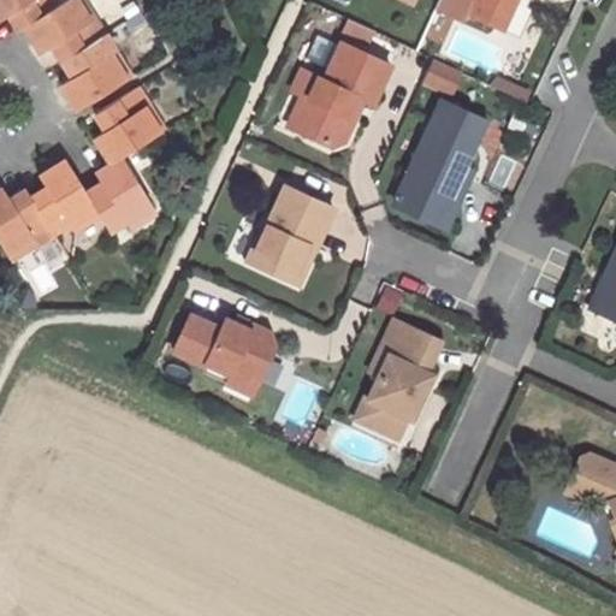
[(0,0),(0,21),(6,17),(12,12),(23,28),(53,9),(48,0),(0,0)]
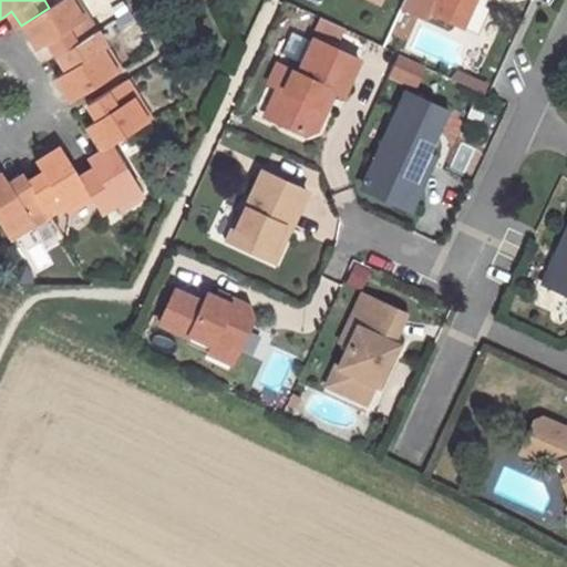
[(80,20),(68,0),(60,0),(49,8),(21,26),(37,50),(47,43),(52,39),(61,53),(95,32),(86,17),(80,20)]
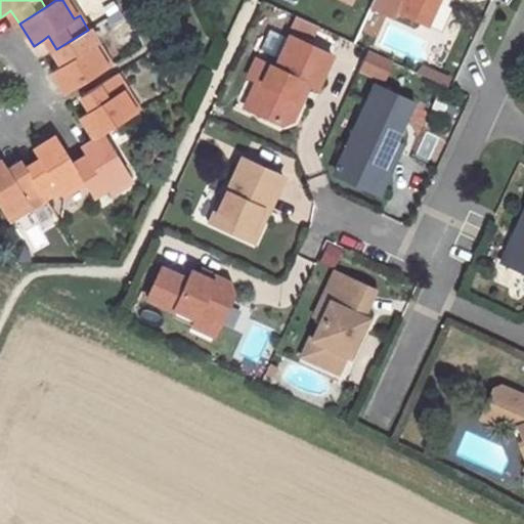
[(80,15),(70,0),(62,0),(74,18),(80,15)]
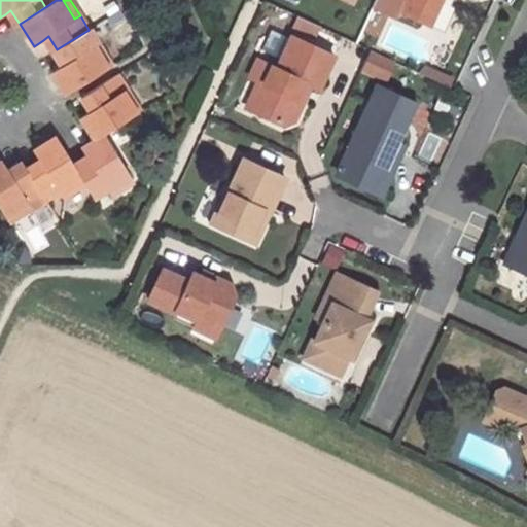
[(402,0),(397,11),(444,33),(455,7),(448,4),(441,1),(441,0),(402,0)]
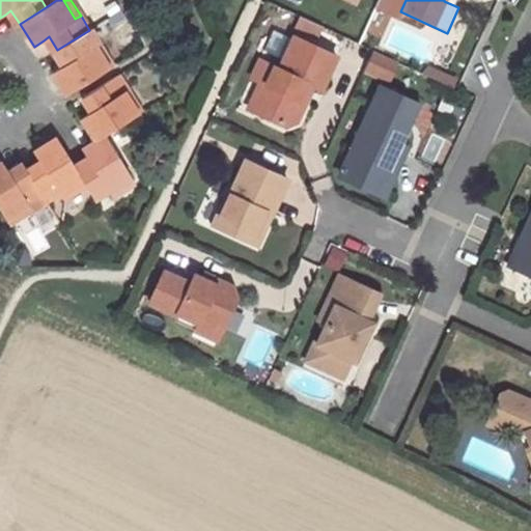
[(20,24),(10,10),(5,15),(14,27),(20,24)]
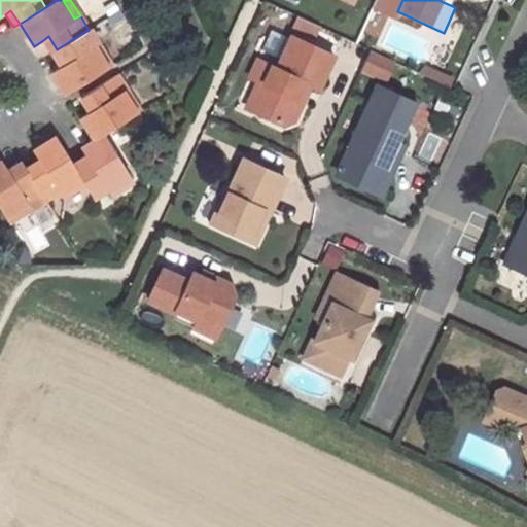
[(328,42),(332,32),(297,15),(293,26),(328,42)]
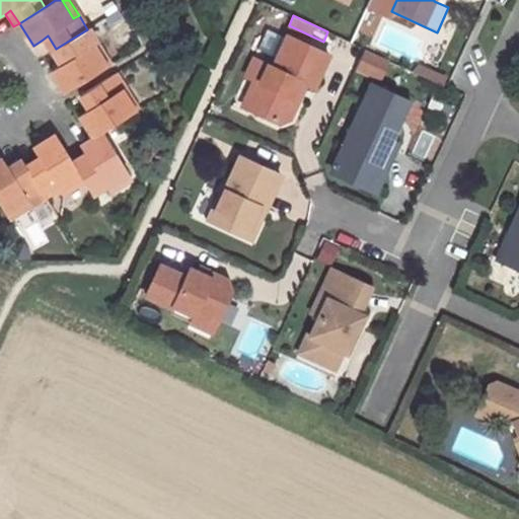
[(63,94),(103,68),(90,47),(96,44),(87,29),(56,49),(65,63),(60,66),(49,72),(63,94)]
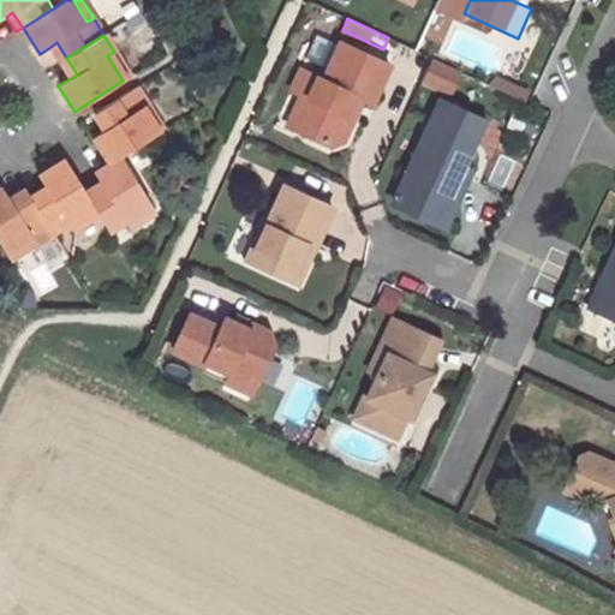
[(370,101),(388,63),(339,40),(322,77),(299,67),(290,88),(300,93),(291,113),(305,119),(311,136),(328,143),(341,138),(352,115),(345,112),(353,94),(360,97),(370,101)]
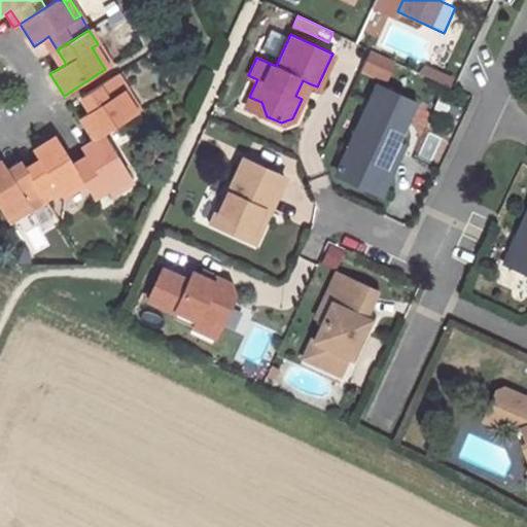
[(57,49),(48,36),(43,40),(51,53),(57,49)]
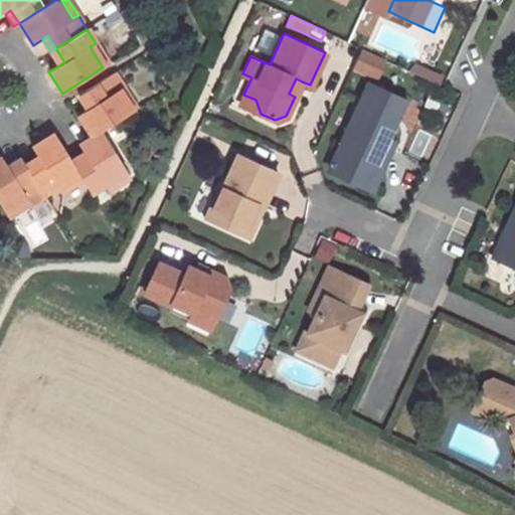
[(90,46),(103,67),(109,64),(96,43),(90,46)]
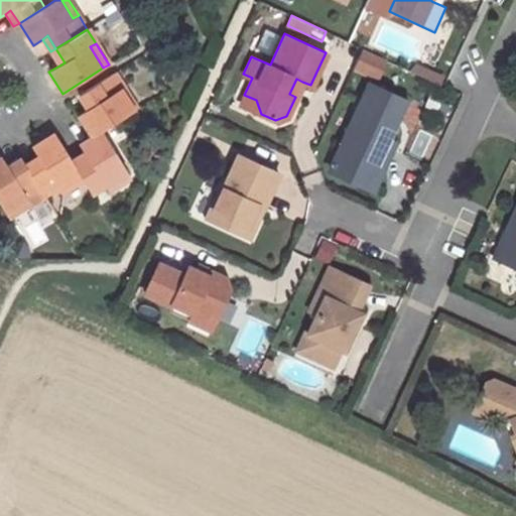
[(65,62),(55,48),(50,51),(59,66),(65,62)]
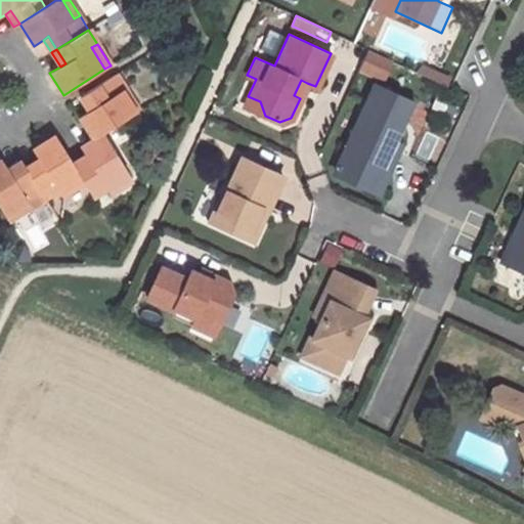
[(390,59),(367,49),(358,68),(381,79),(390,59)]
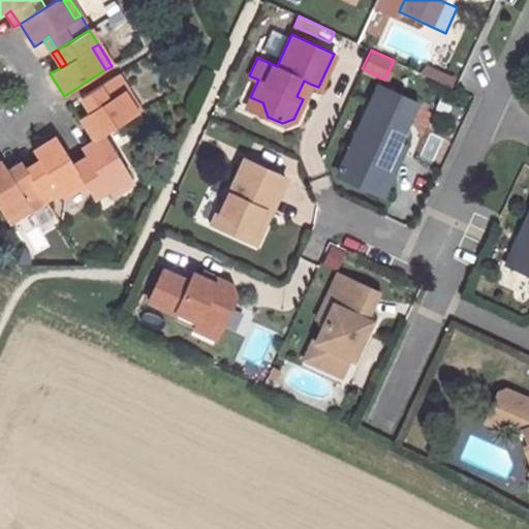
[(134,116),(121,93),(126,90),(117,74),(86,94),(95,110),(89,113),(80,119),(94,141),(103,134),(134,116)]
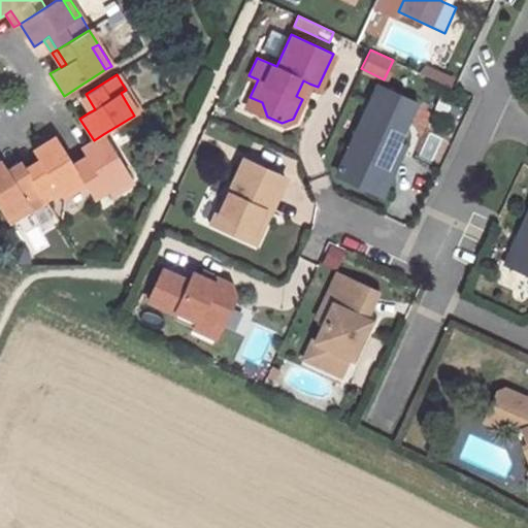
[(302,99),(309,84),(303,80),(296,96),(302,99)]
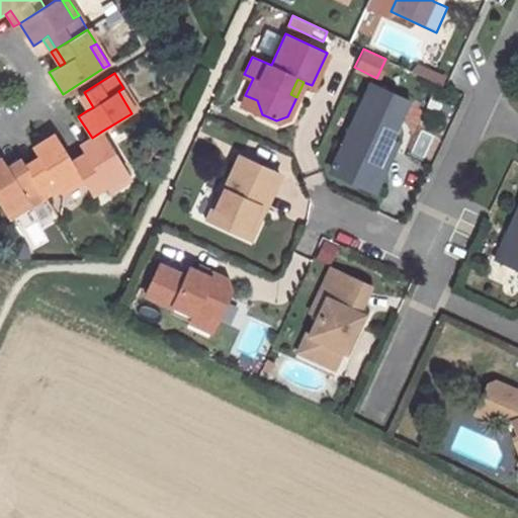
[(369,81),(340,148),(373,164),(386,136),(392,139),(409,100),(369,81)]
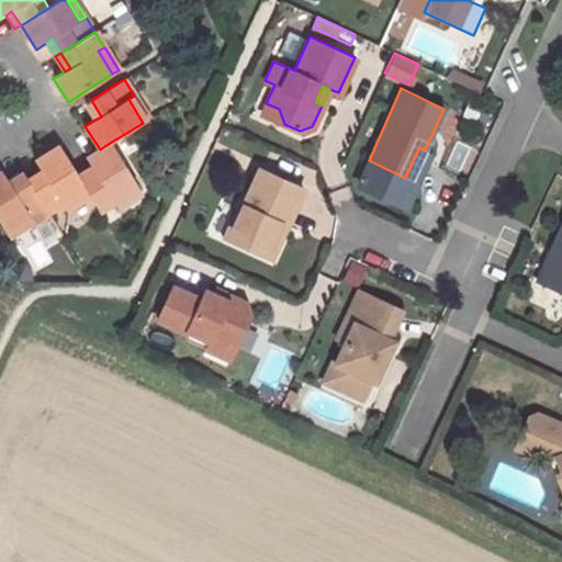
[(128,99),(143,123),(144,123),(149,120),(134,96),(128,99)]
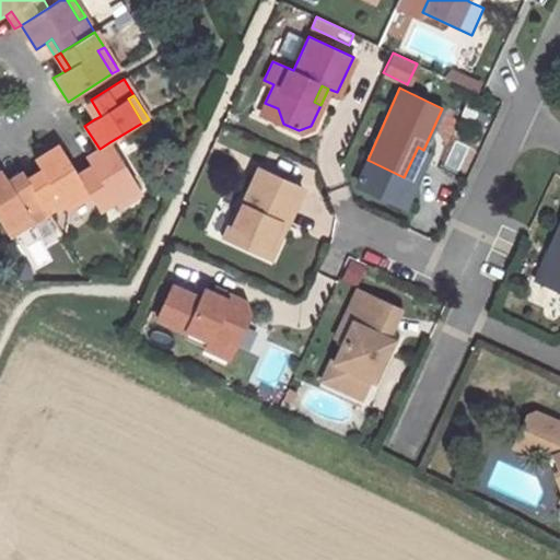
[(101,116),(91,100),(90,101),(84,104),(94,119),(101,116)]
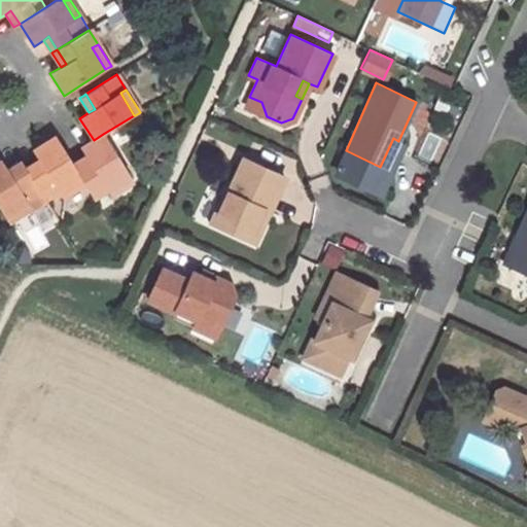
[(267,116),(261,102),(249,97),(245,106),(267,116)]
